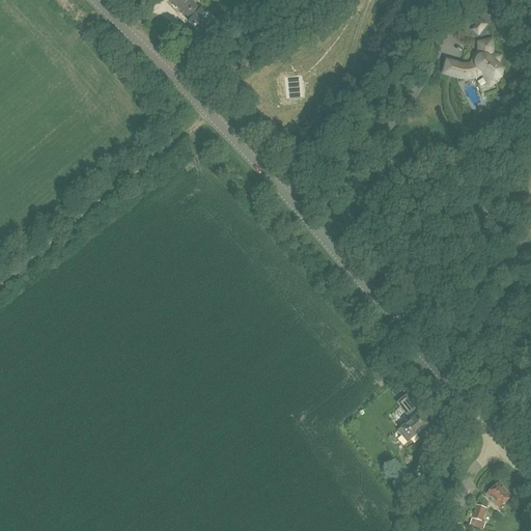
[(173,0),(172,2),(191,21),(189,23),(200,34),(213,21),(201,10),(200,11),(190,0),(189,0),(173,0)]
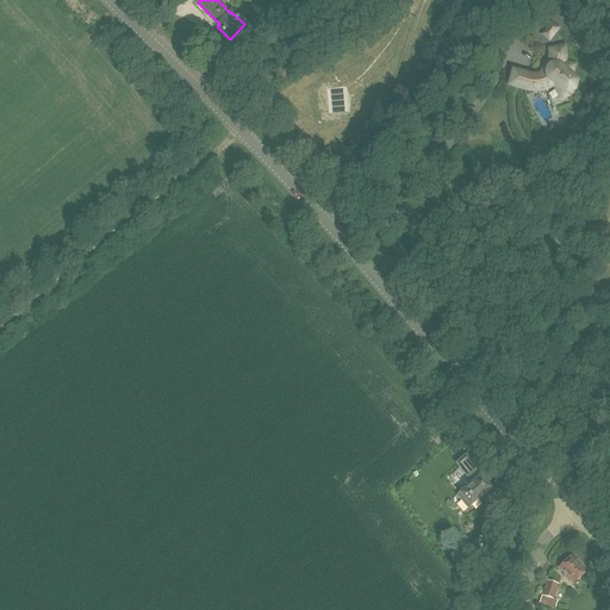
[(547,39),(548,41),(558,30),(551,25),(542,36),(545,37),(546,38),(547,39)]
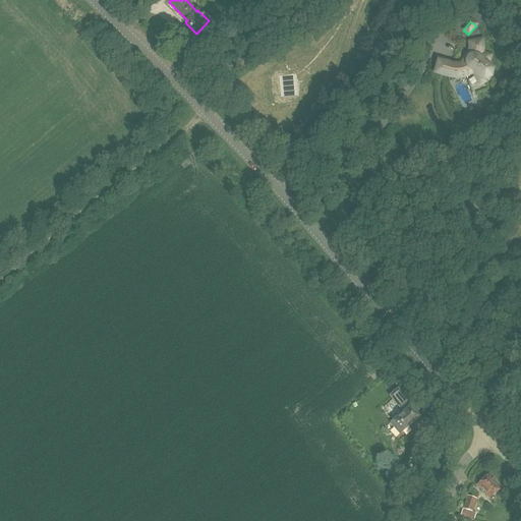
[(467,55),(466,57),(469,59),(466,61),(464,63),(463,63),(461,64),(459,65),(458,65),(456,65),(455,65),(453,65),(451,65),(450,65),(438,62),(435,74),(447,78),(449,78),(451,78),(450,79),(450,80),(451,81),(451,82),(452,82),(453,82),(454,82),(454,81),(455,81),(455,80),(455,79),(457,79),(459,79),(462,78),(464,77),(465,77),(468,76),(471,74),(473,73),(482,81),(486,79),(487,80),(488,76),(491,74),(491,73),(493,70),(487,65),(489,57),(481,55),(481,54),(482,52),(482,51),(482,46),(482,43),(481,41),(469,44),(469,46),(469,47),(469,49),(469,51),(468,52),(468,54),(467,55)]
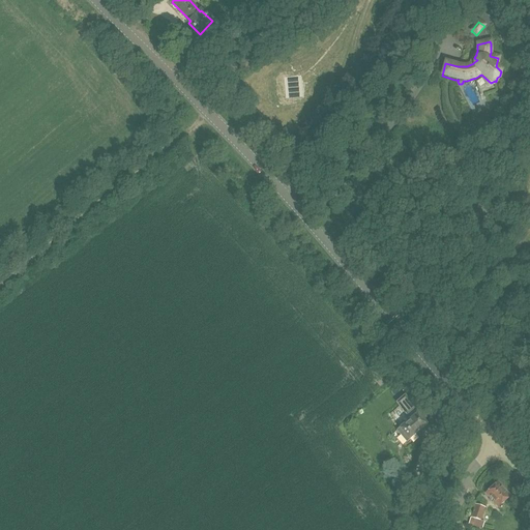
[(410,414),(412,417),(406,423),(404,422),(400,425),(401,428),(396,431),(407,443),(428,424),(417,413),(414,410),(416,409),(405,395),(396,403),(408,416),(410,414)]
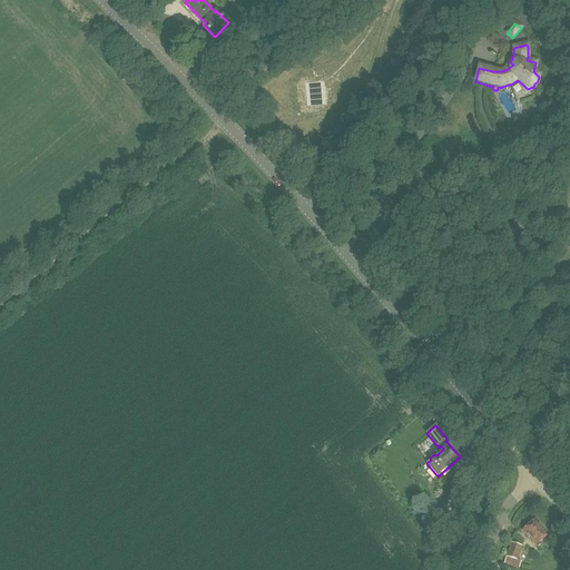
[(537,519),(522,531),(536,547),(549,534),(537,519)]
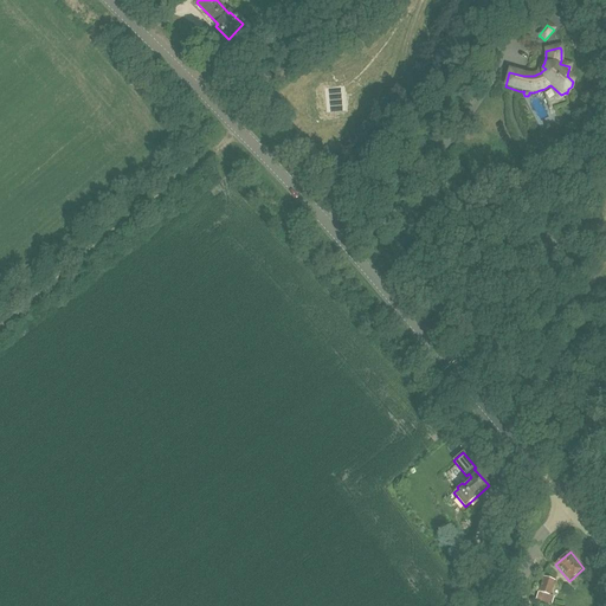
[(550,595),(555,581),(543,577),(537,592),(539,592),(536,600),(552,605),(555,598),(550,595)]
